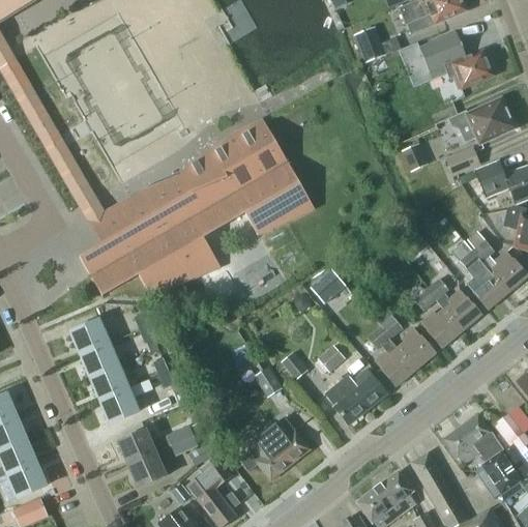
[(0,0),(0,19),(6,16),(8,20),(18,13),(16,10),(33,0),(0,0)]
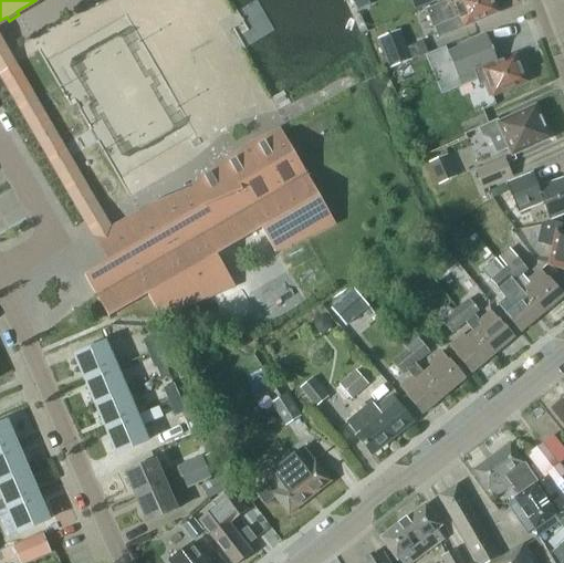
[(466,25),(498,12),(497,9),(499,6),(495,0),(446,0),(428,8),(435,24),(460,13),(466,25)]
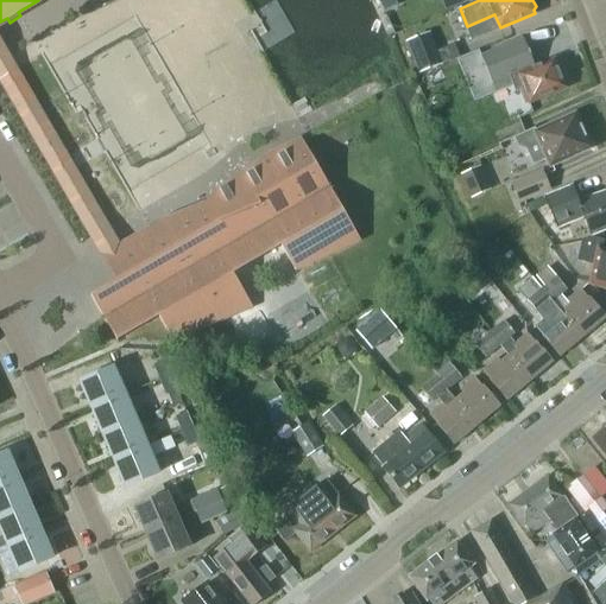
[(440,48),(433,29),(408,38),(420,72),(443,63),(461,56),(456,42),(440,48)]
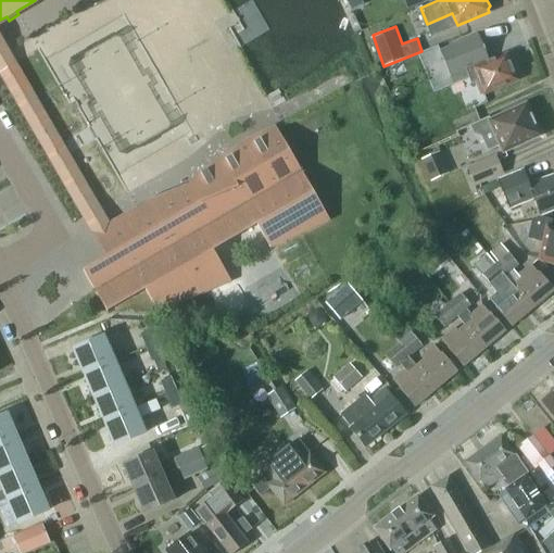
[(490,59),(480,33),(441,49),(439,44),(422,51),(427,64),(444,58),(454,83),(470,76),(473,83),(479,79),(486,93),(517,79),(517,77),(518,74),(508,51),(490,59)]
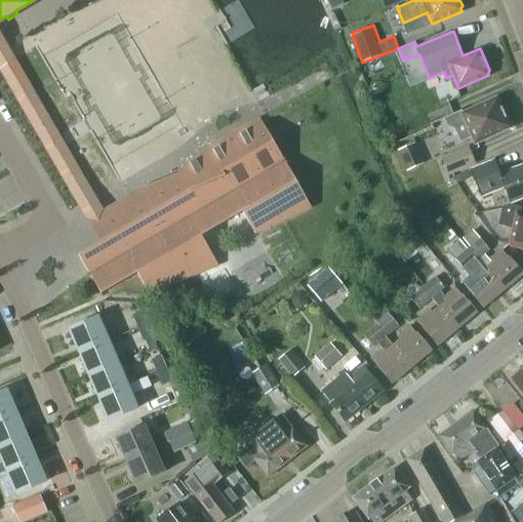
[(0,81),(89,218),(104,210),(0,45),(0,81)]
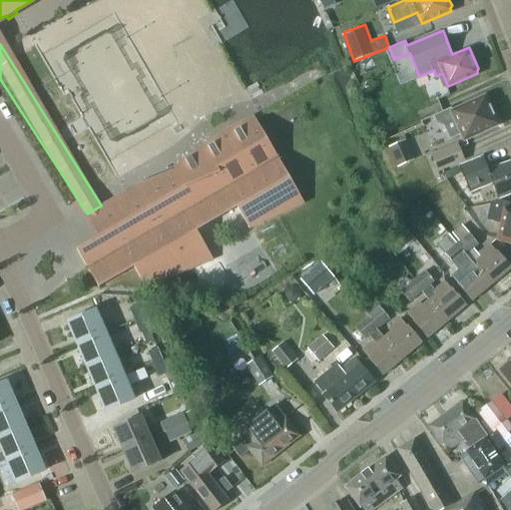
[(493,112),(486,95),(454,109),(453,106),(435,114),(438,121),(445,124),(451,137),(463,132),(466,138),(498,123),(497,121),(498,118),(496,113),(493,112)]
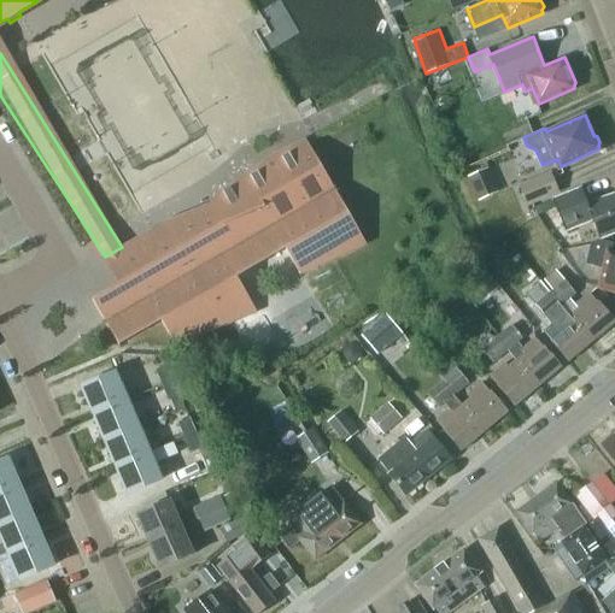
[(235,271),(285,242),(302,272),(367,241),(306,137),(274,153),(221,190),(210,204),(214,210),(128,259),(139,277),(98,301),(95,296),(93,298),(121,345),(123,343),(119,339),(160,314),(171,332),(192,339),(258,310),(235,271)]
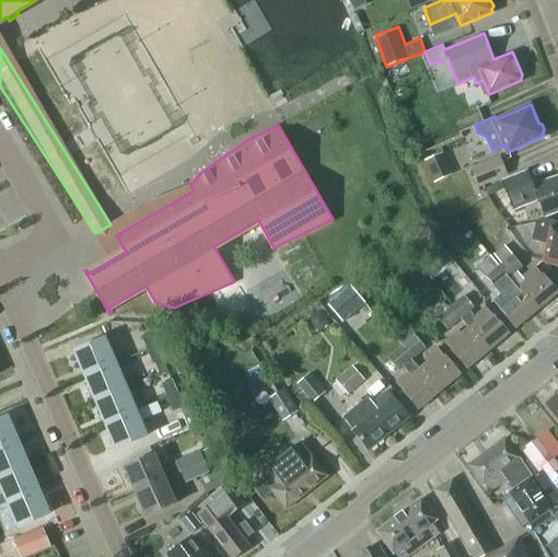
[(436,181),(454,173),(444,150),(426,158),(436,181)]
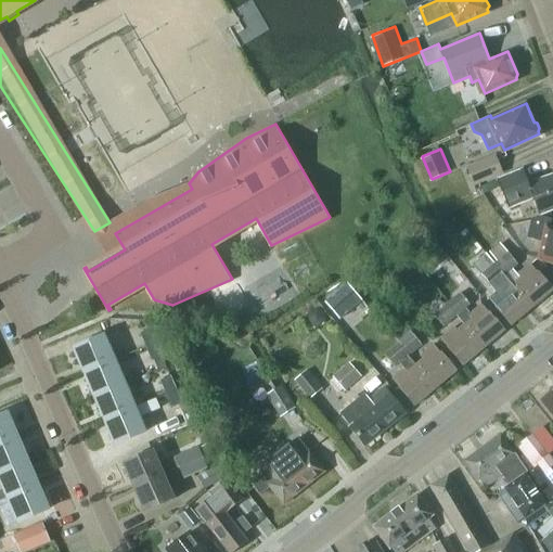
[(475,184),(504,172),(497,152),(466,165),(475,184)]
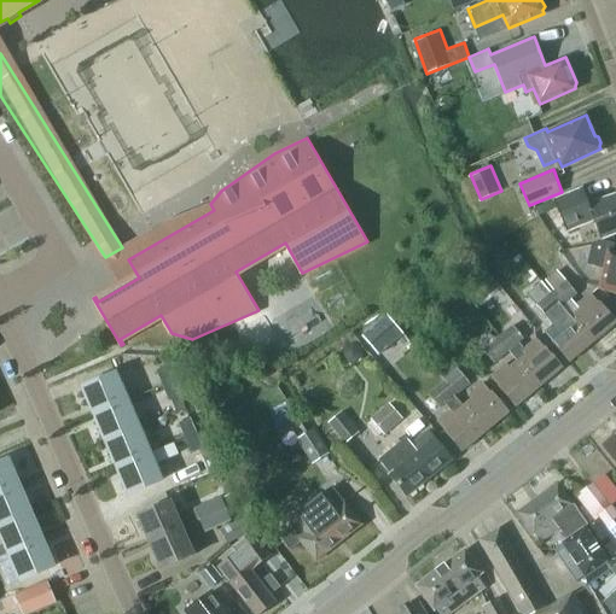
[(615,193),(591,202),(583,186),(555,198),(568,231),(596,220),(603,237),(615,232),(615,193)]
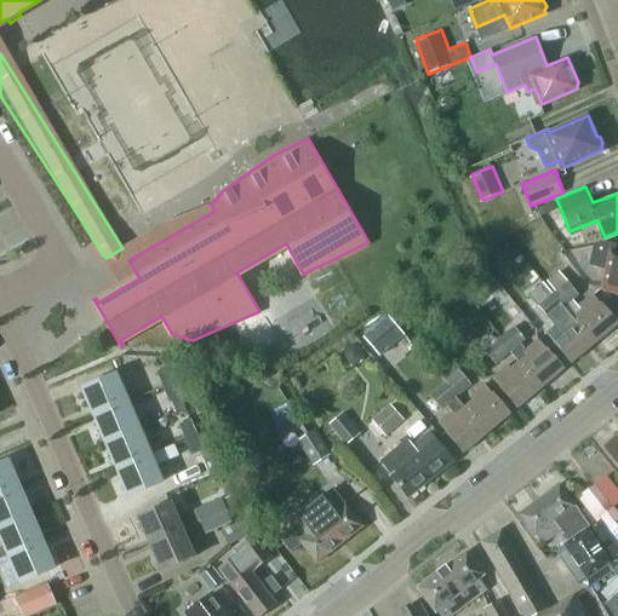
[(617,251),(616,251),(617,243),(608,241),(595,242),(590,264),(607,268),(602,286),(605,289),(617,293),(617,251)]
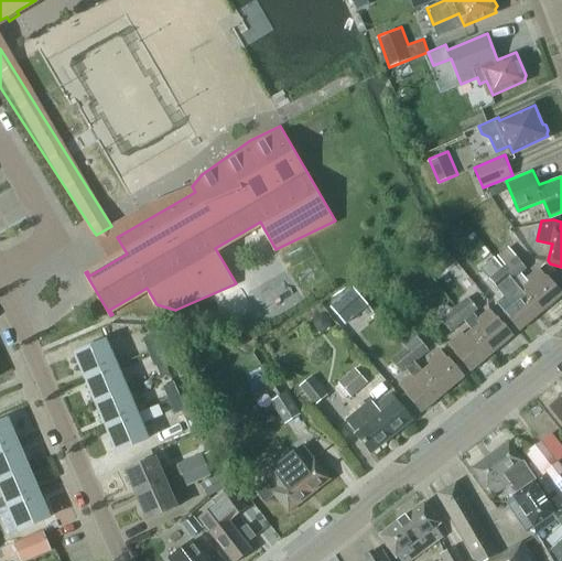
[(435,274),(454,257),(440,239),(420,257),(435,274)]
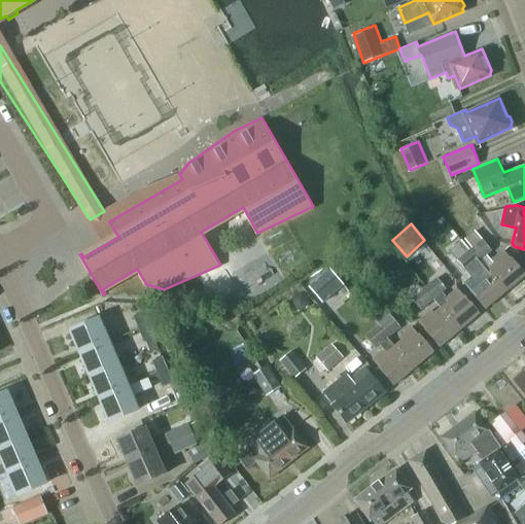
[(476,229),(464,237),(473,247),(470,248),(480,259),(488,252),(492,249),(483,238),(476,229)]
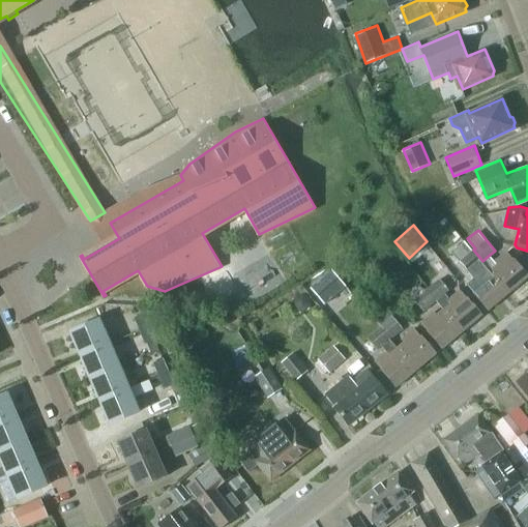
[(462,242),(452,250),(461,260),(470,271),(482,261),(473,250),(470,253),(462,242)]
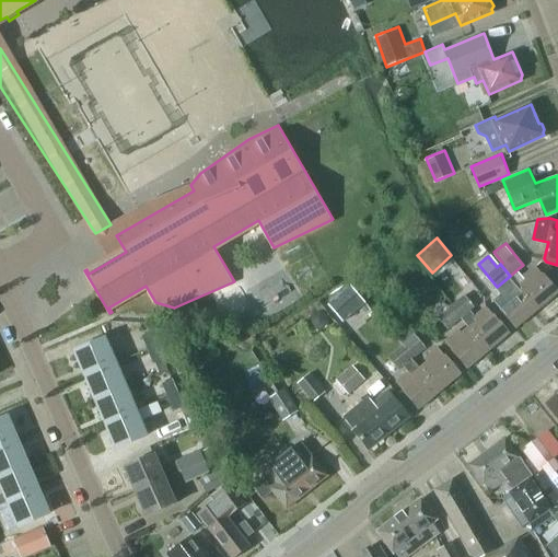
[(519,268),(510,276),(518,285),(537,309),(557,293),(557,289),(544,273),(538,267),(535,264),(523,274),(519,268)]
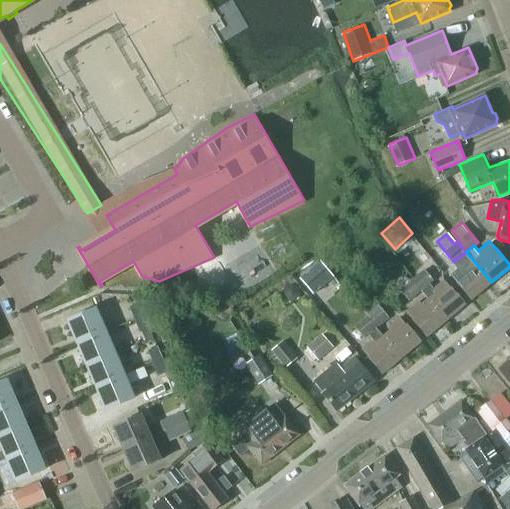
[(458,267),(451,273),(454,276),(459,281),(458,282),(472,298),(491,282),(473,260),(466,252),(454,262),(458,267)]
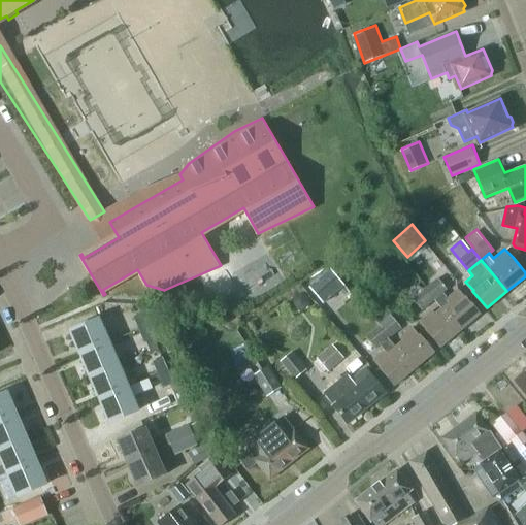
[(332,268),(311,287),(325,302),(346,285),(332,268)]
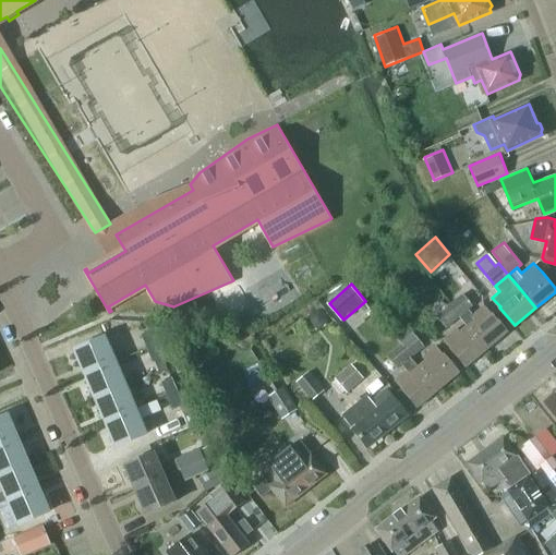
[(451,303),(460,314),(473,303),(464,292),(451,303)]
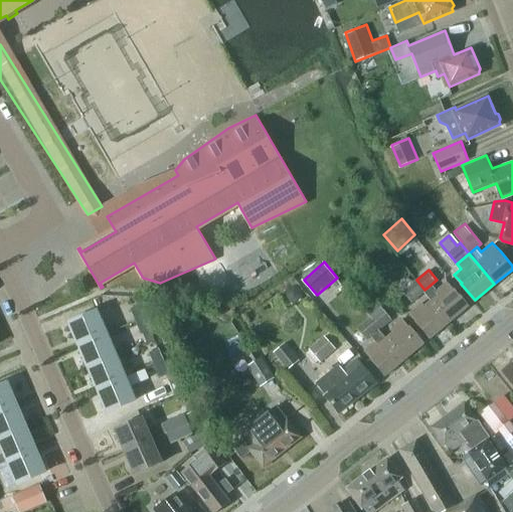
[(412,301),(424,290),(416,280),(403,291),(412,301)]
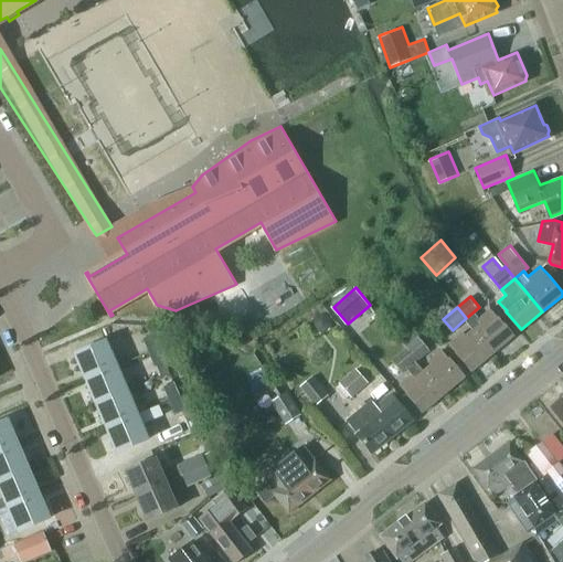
[(474,328),(494,352),(514,335),(499,316),(491,307),(479,317),(475,313),(466,320),(474,328)]
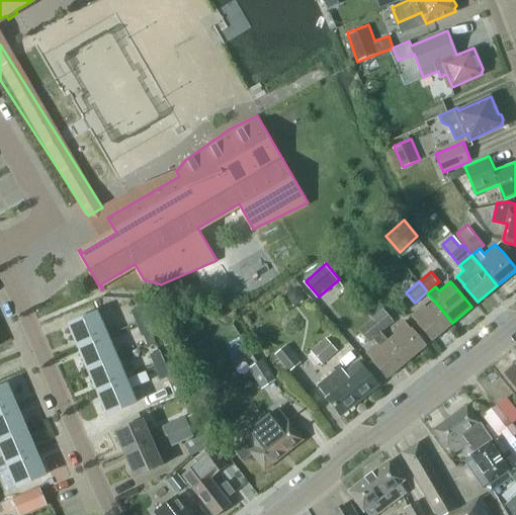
[(304,296),(303,290),(297,286),(290,287),(286,292),(287,299),(293,304),(299,303),(304,296)]
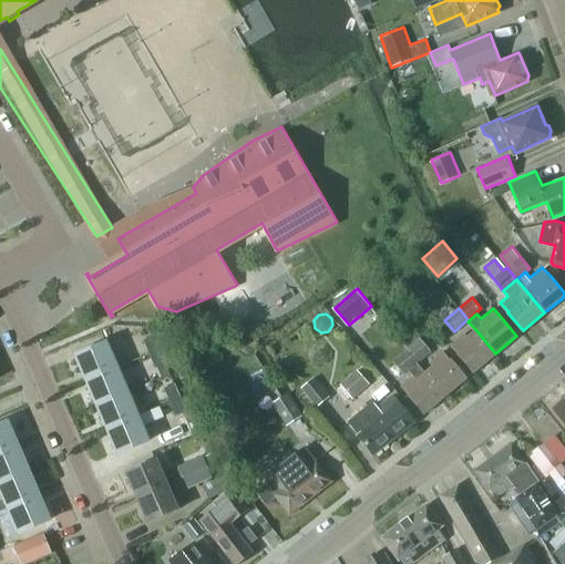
[(474,371),(495,354),(475,329),(469,335),(465,331),(451,342),(459,352),(474,371)]
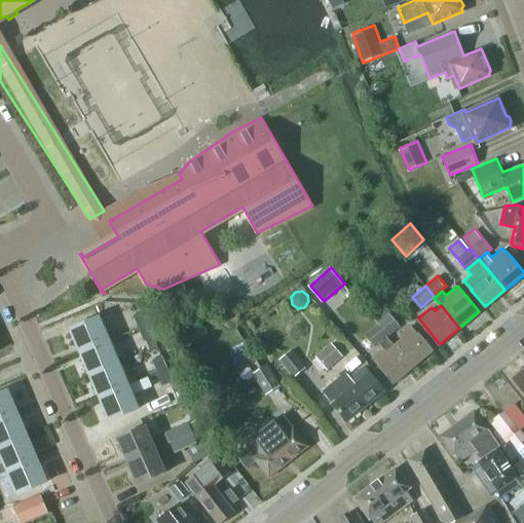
[(376,321),(387,335),(401,325),(385,306),(374,316),(377,320),(376,321)]
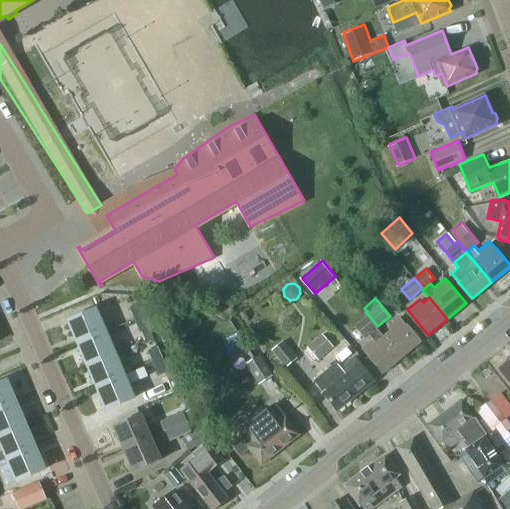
[(135,318),(144,314),(139,302),(130,306),(135,318)]
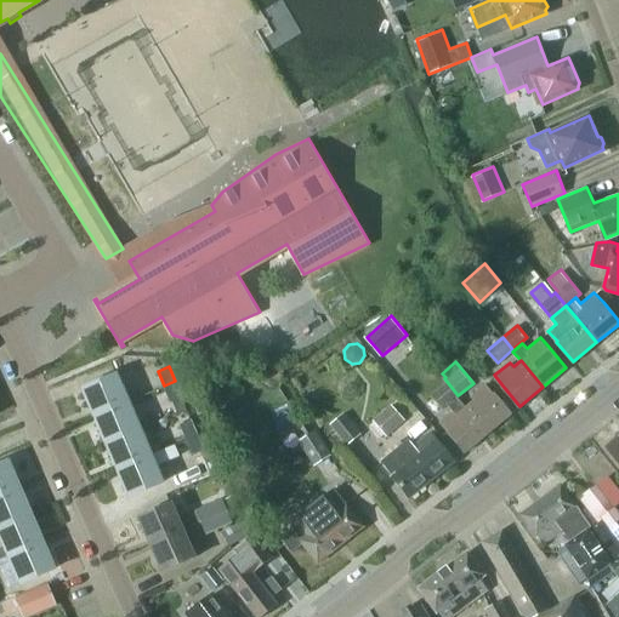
[(95,415),(129,400),(117,373),(84,388),(95,415)]
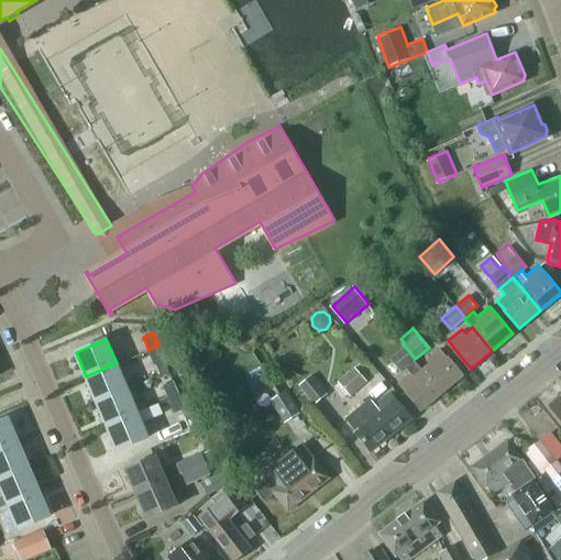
[(402,370),(407,365),(415,359),(403,343),(400,344),(404,349),(392,359),(402,370)]
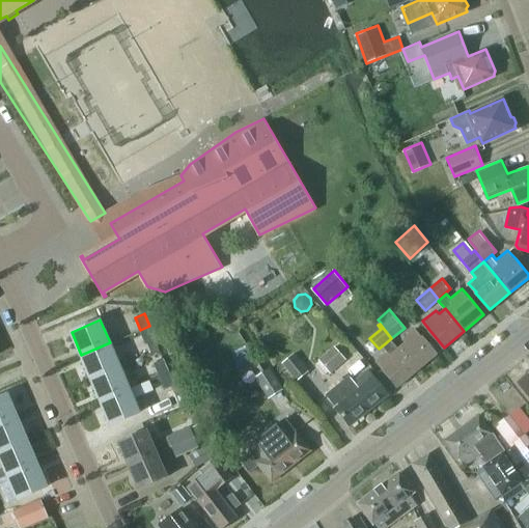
[(156,339),(149,326),(140,330),(146,342),(156,339)]
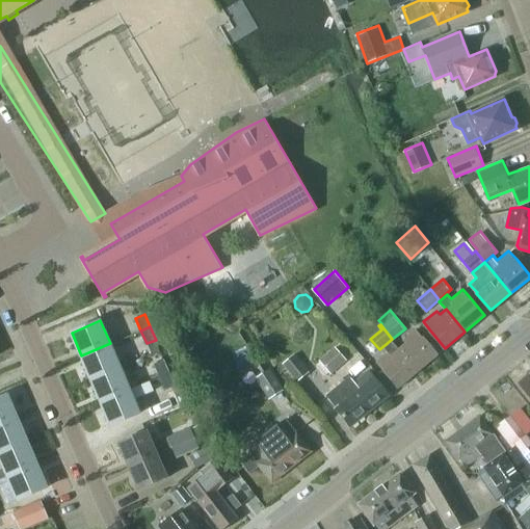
[(399,348),(419,370),(439,353),(423,336),(416,327),(403,338),(406,342),(399,348)]
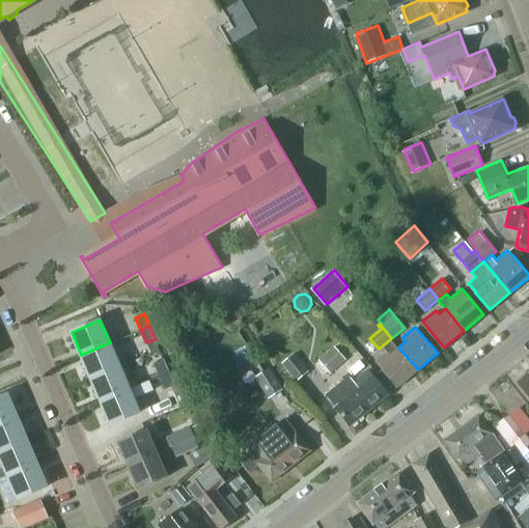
[(418,369),(398,348),(391,338),(384,344),(387,350),(376,359),(383,368),(397,386),(418,369)]
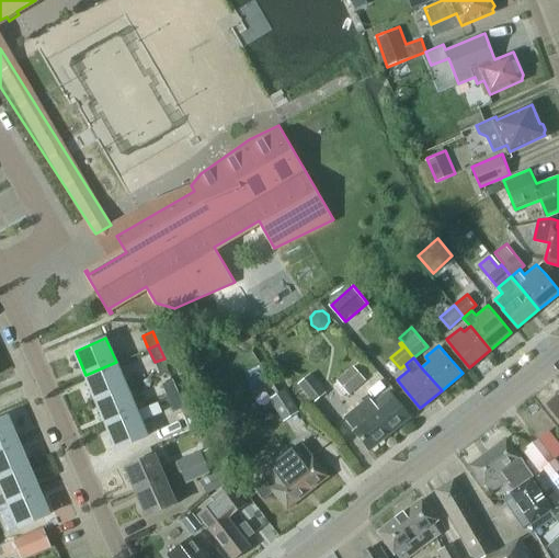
[(97,399),(126,386),(116,362),(86,375),(97,399)]
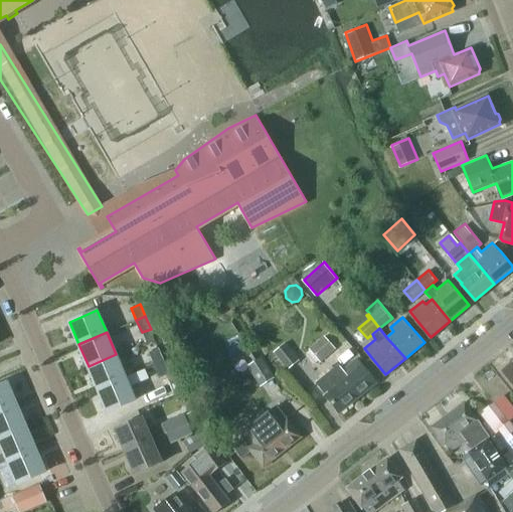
[(325,335),(310,347),(321,360),(336,348),(325,335)]
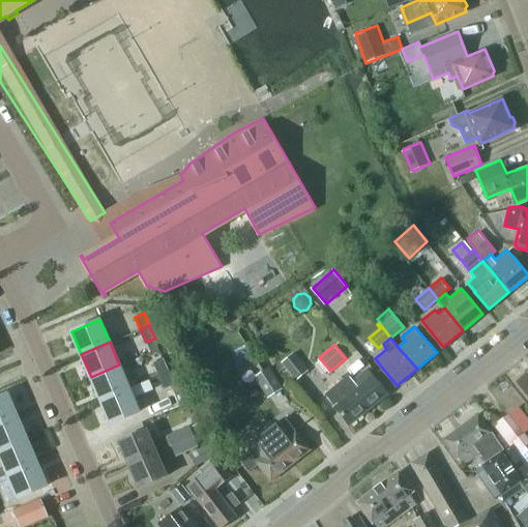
[(293,354),(283,362),(296,379),(306,370),(293,354)]
